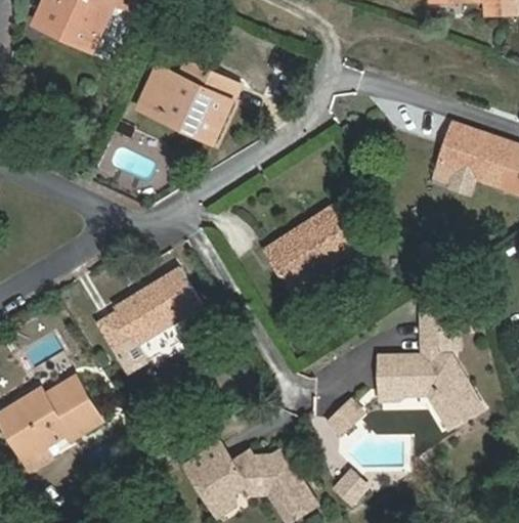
[(42,0),(35,15),(72,33),(69,39),(89,49),(113,0),(133,9),(137,0),(42,0)]
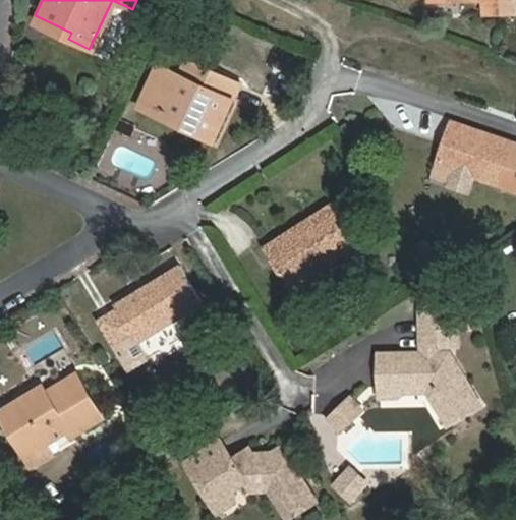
[(478,0),(478,12),(496,12),(495,0),(478,0)]
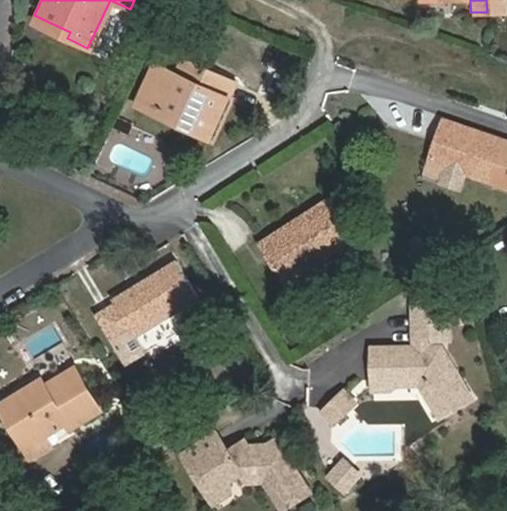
[(486,0),(487,12),(504,11),(503,0),(486,0)]
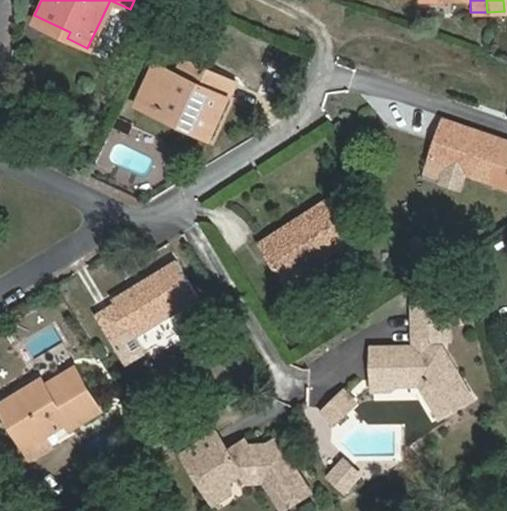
[(180,57),(172,72),(194,82),(201,66),(180,57)]
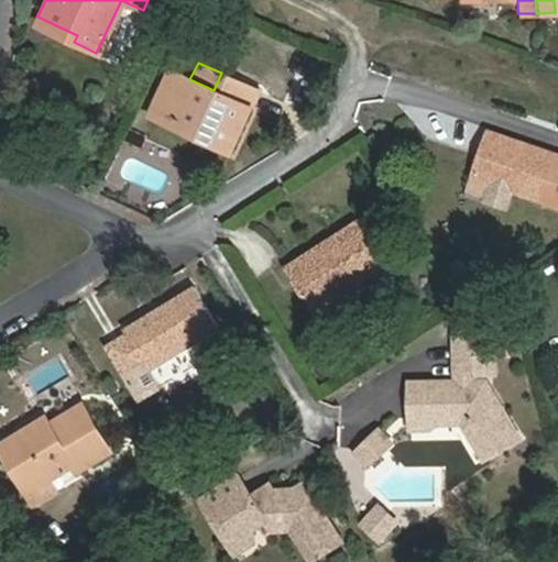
[(205,130),(200,139),(225,150),(253,88),(221,73),(214,90),(189,79),(166,69),(150,107),(205,130)]
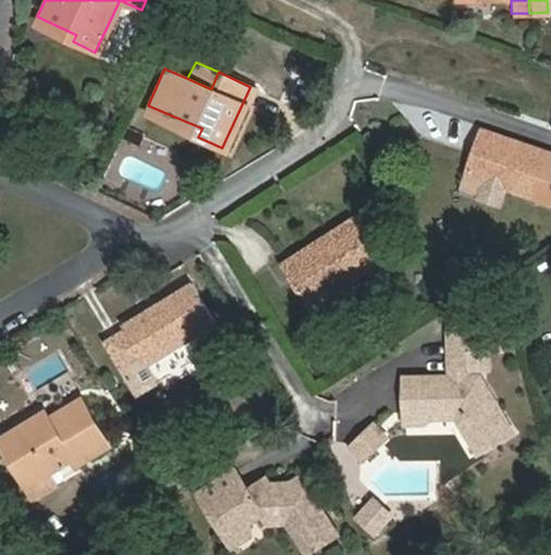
[(145,113),(198,137),(202,128),(148,105),(145,113)]
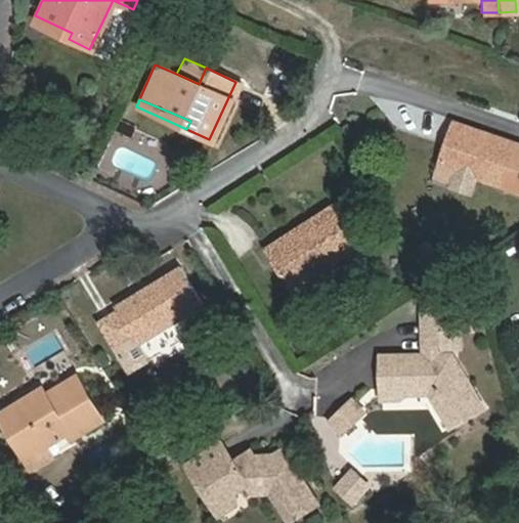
[(518,143),(451,121),(435,164),(438,165),(455,171),(450,183),(449,186),(468,192),(473,177),(518,191),(518,143)]
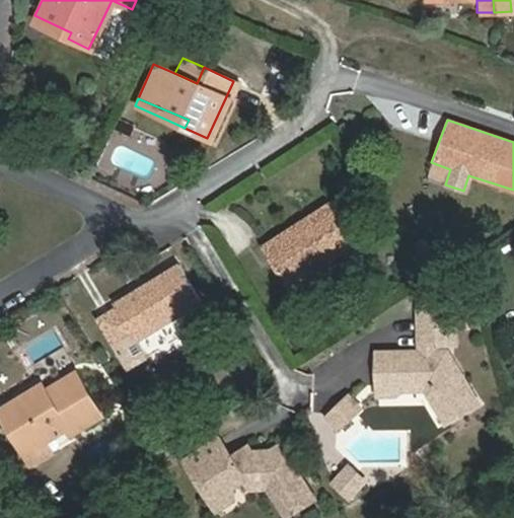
[(450,169),(434,163),(430,176),(446,181),(450,169)]
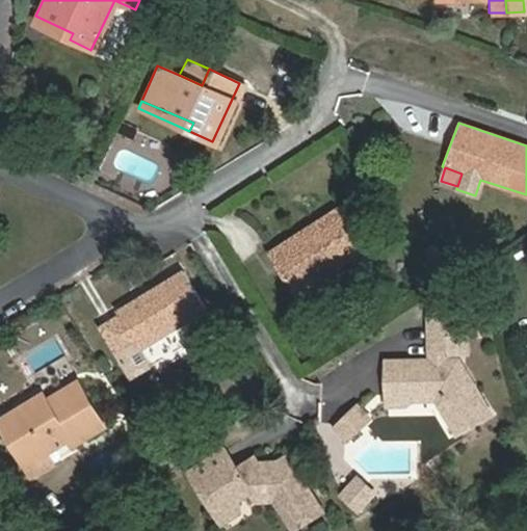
[(293,293),(327,271),(365,246),(339,205),(267,250),(293,293)]
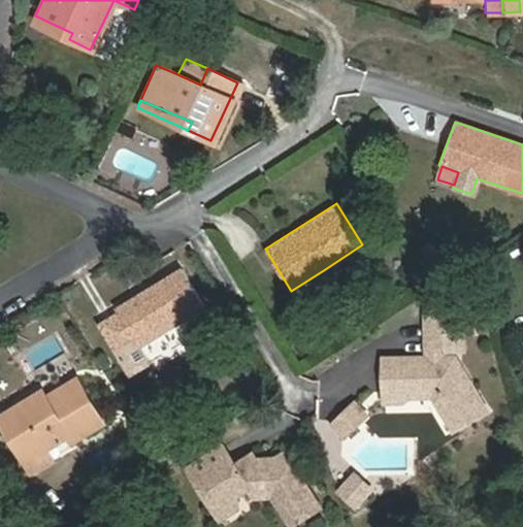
[(137,344),(200,306),(177,269),(115,306),(118,311),(98,324),(115,353),(135,340),(137,344)]
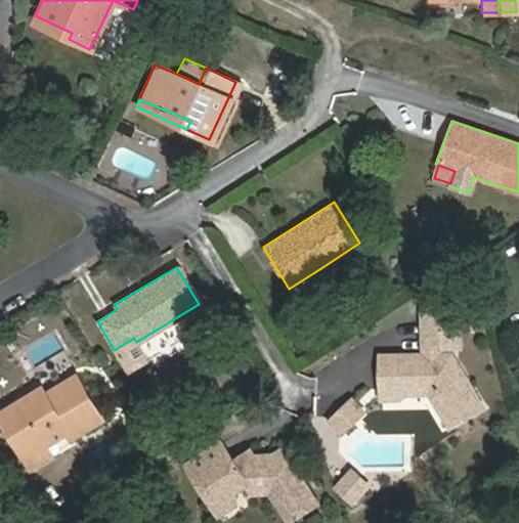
[(329,275),(322,267),(289,289),(294,297),(329,275)]
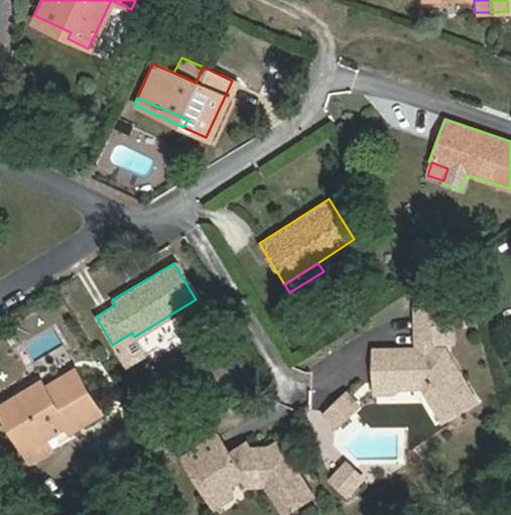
[(408,325),(445,323),(444,304),(407,305),(408,325)]
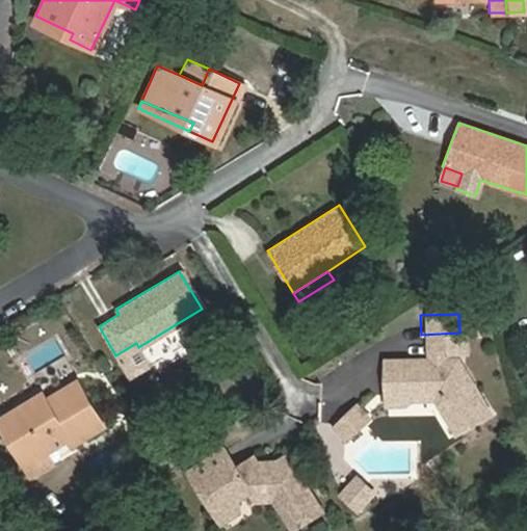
[(459,347),(459,333),(421,335),(421,357),(437,356),(437,348),(459,347)]
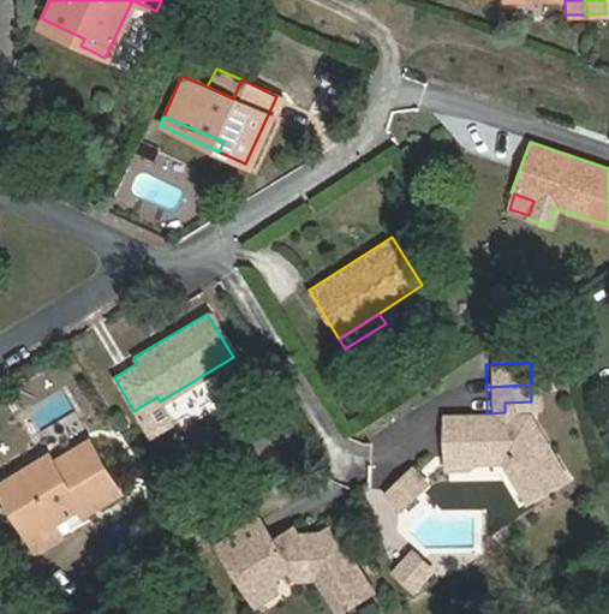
[(160,401),(157,397),(133,411),(148,436),(172,422),(160,401)]
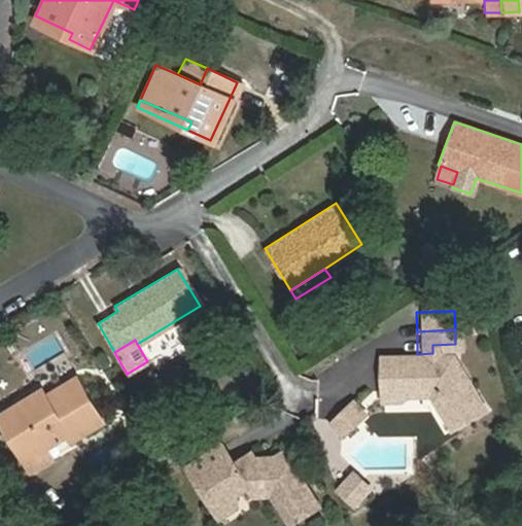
[(432,353),(417,354),(379,354),(380,385),(398,385),(405,394),(427,394),(447,426),(481,406),(449,353),(432,353)]
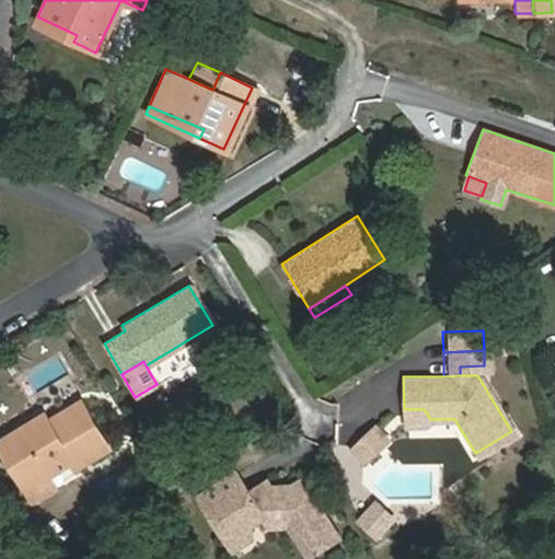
[(70,462),(73,468),(108,447),(80,399),(45,419),(41,412),(0,437),(0,449),(24,488),(70,462)]
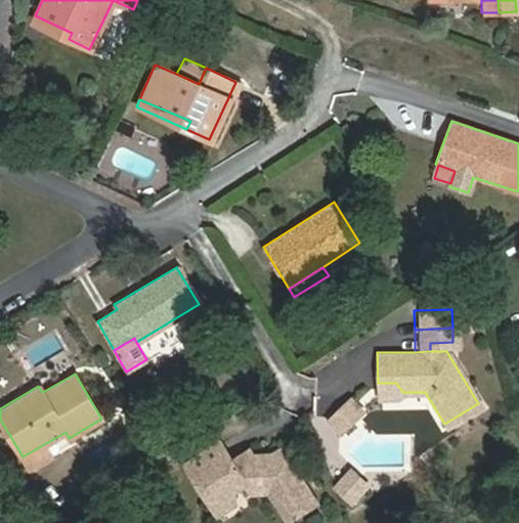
[(402,397),(402,392),(396,383),(378,383),(377,397),(402,397)]
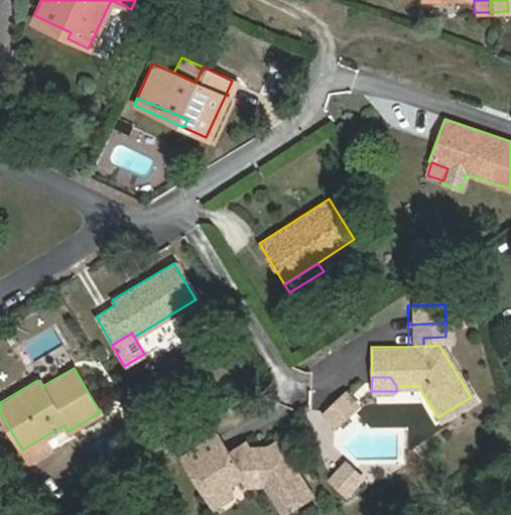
[(341,393),(331,403),(342,415),(352,405),(341,393)]
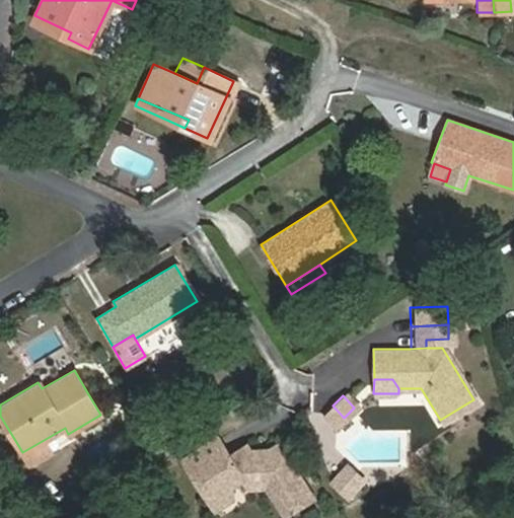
[(333,405),(320,417),(332,429),(344,418),(333,405)]
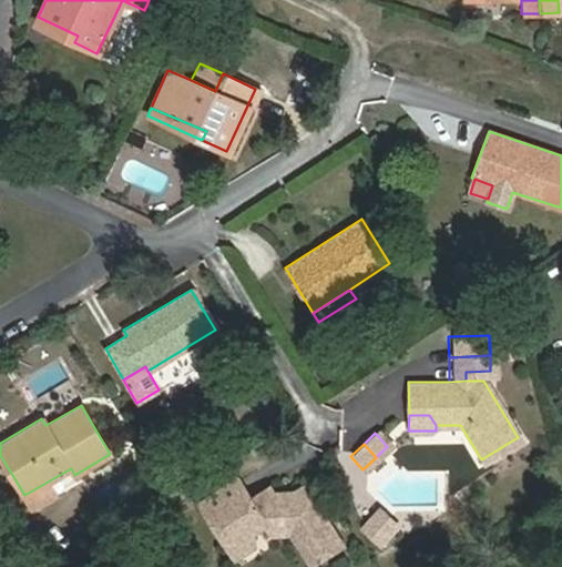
[(75,477),(74,475),(71,468),(24,495),(30,505),(75,477)]
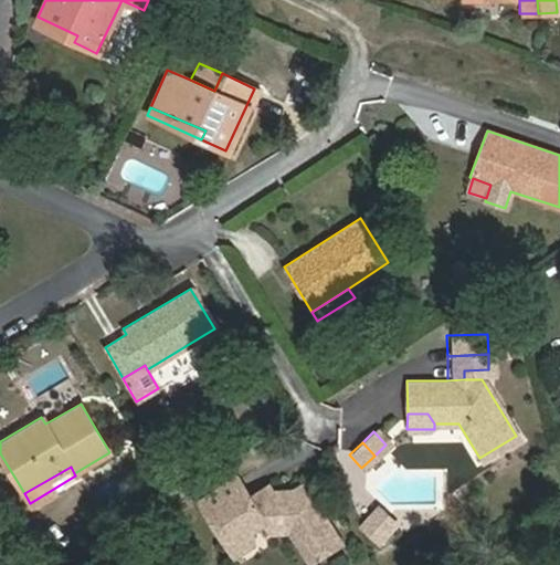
[(225,546),(244,535),(262,524),(267,533),(286,534),(305,564),(335,545),(298,488),(291,492),(282,498),(272,495),(267,490),(264,485),(247,497),(234,478),(197,501),(225,546)]
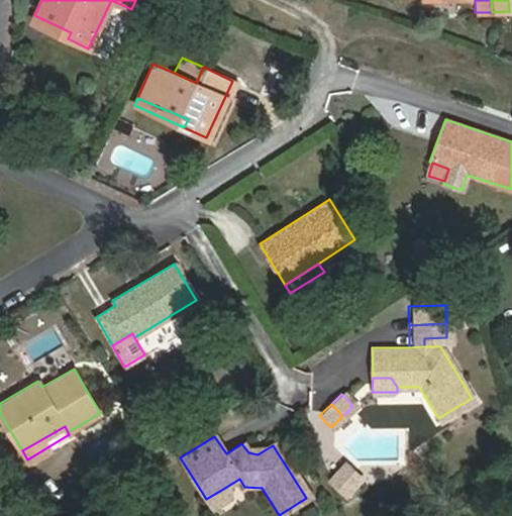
[(326,481),(343,498),(357,483),(339,467),(326,481)]
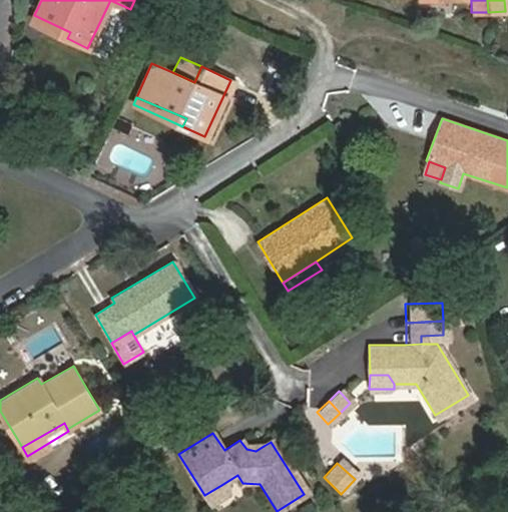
[(226,493),(221,485),(204,495),(209,504),(226,493)]
